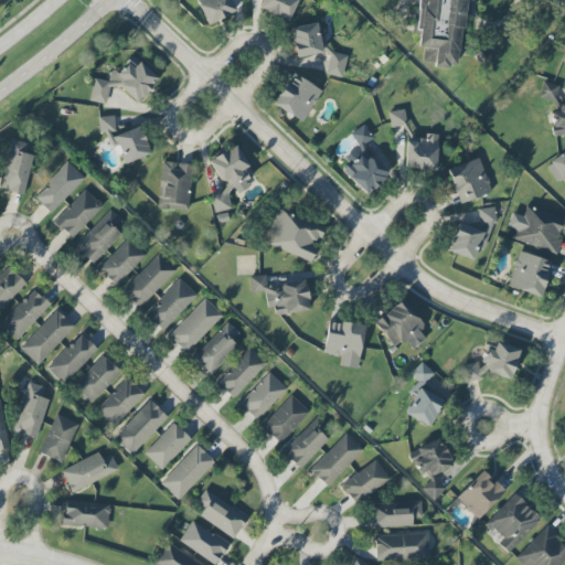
[(195,0),(208,25),(236,12),(230,0),(195,0)]
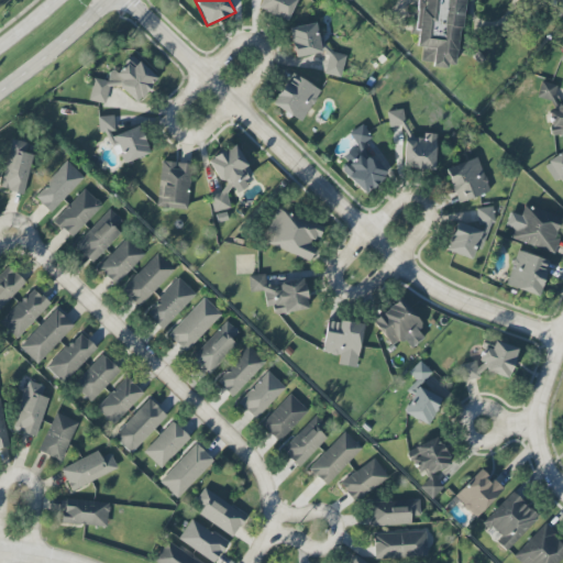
[(264,0),(260,10),(288,22),(296,0),(264,0)]
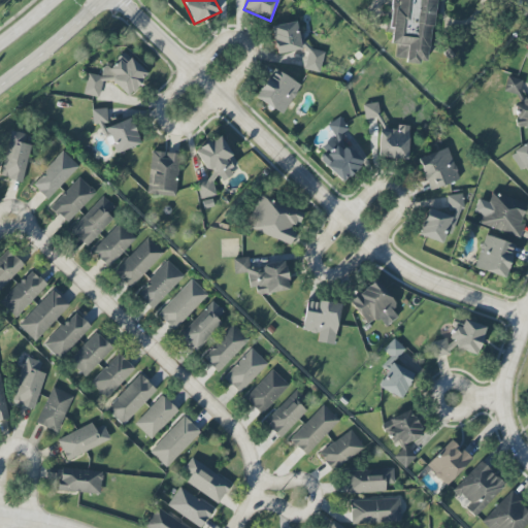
[(427,64),(434,0),(396,0),(391,44),(396,44),(394,60),(427,64)]
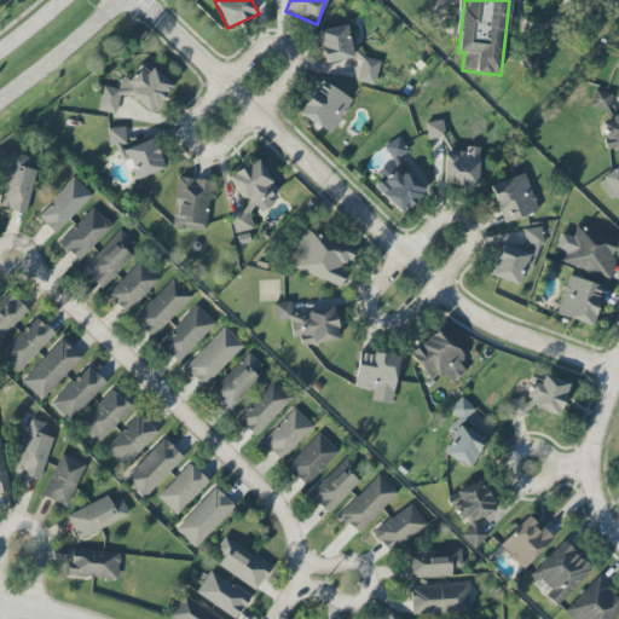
[(381,58),(352,52),(347,25),(318,30),(324,64),(346,59),(359,63),(359,67),(357,81),(375,85),(381,58)]
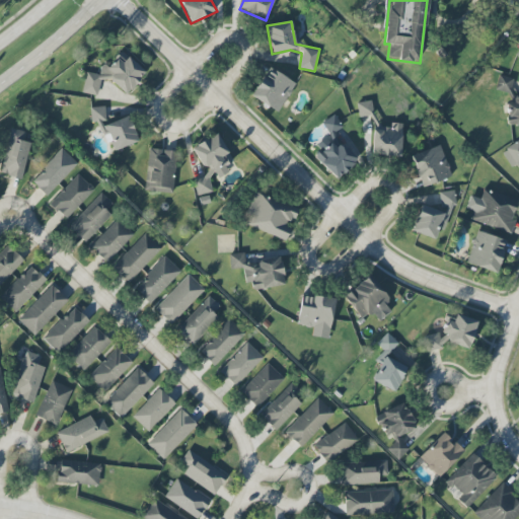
[(82,93),(97,96),(100,79),(110,81),(127,95),(141,78),(143,71),(122,52),(107,67),(101,65),(99,75),(86,72),(82,93)]
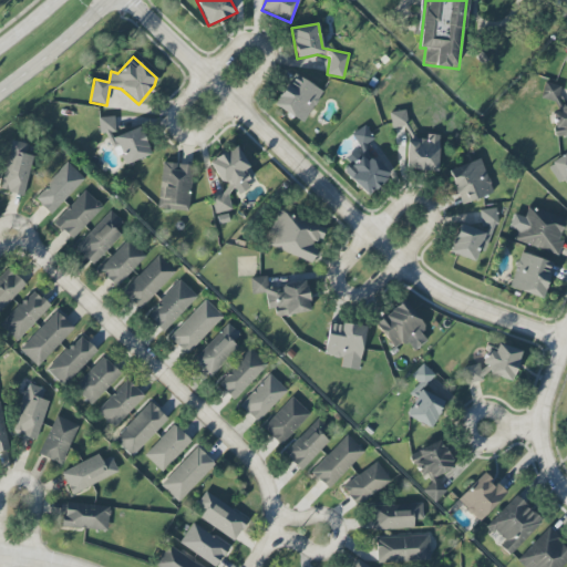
[(322,89),(291,74),(276,109),(307,122),(322,89)]
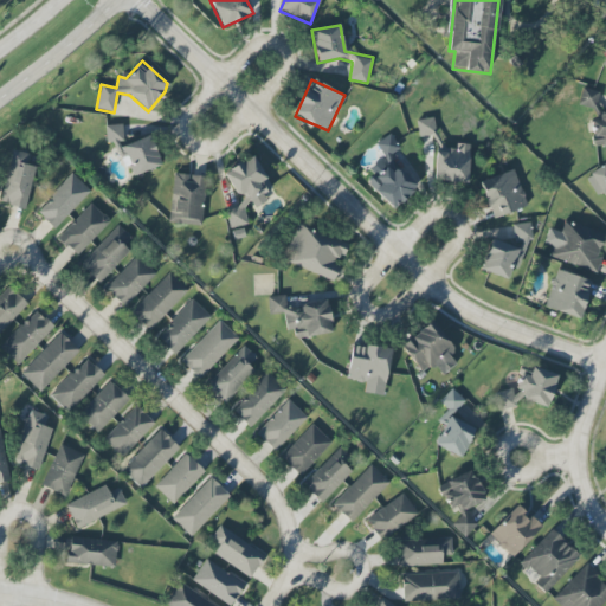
[(600,94),(584,88),(578,104),(595,109),(600,94)]
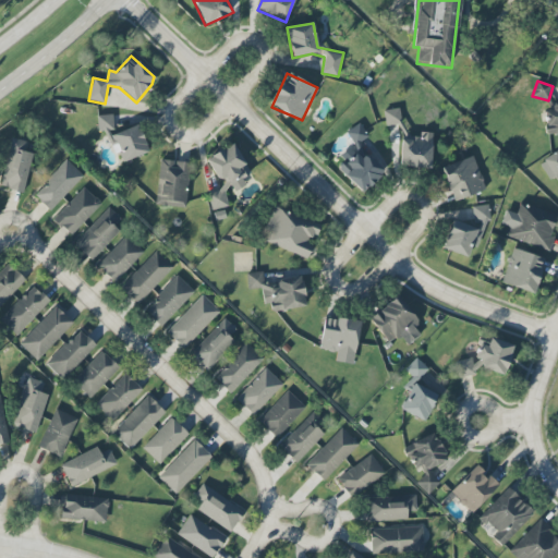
[(557,101),(550,104),(552,109),(543,111),(548,136),(557,133),(557,101)]
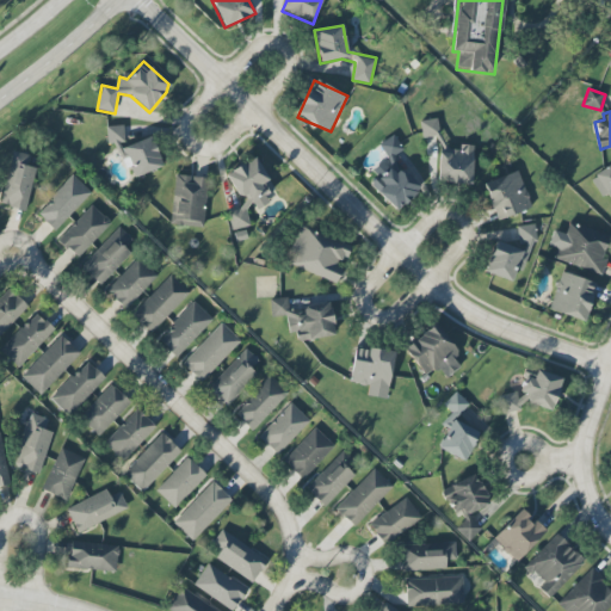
[(439,134),(437,119),(420,122),(421,136),(439,134)]
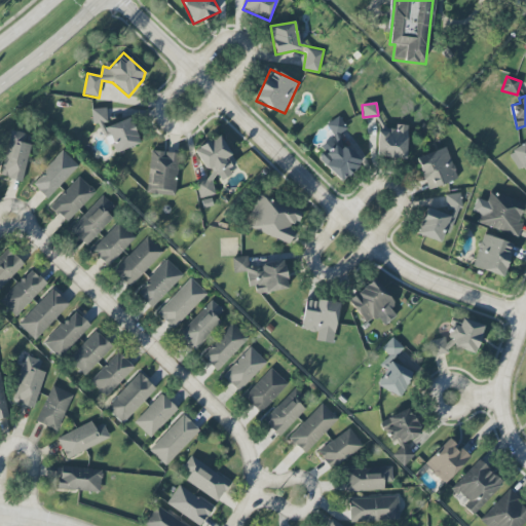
[(139,145),(139,141),(129,117),(117,122),(107,122),(106,109),(91,109),(92,124),(98,124),(104,139),(109,139),(109,145),(113,145),(116,153),(139,145)]
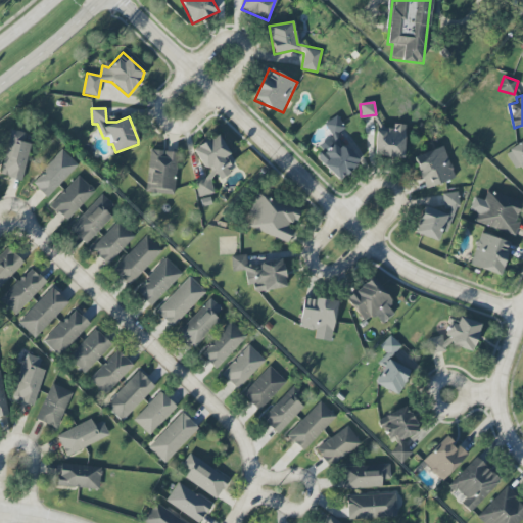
[(325,122),(330,135),(343,130),(338,116),(325,122)]
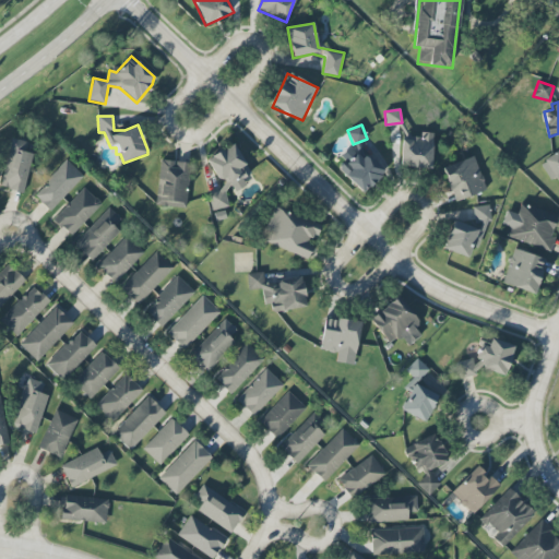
[(401,167),(431,168),(432,133),(420,133),(420,138),(402,137),(401,167)]
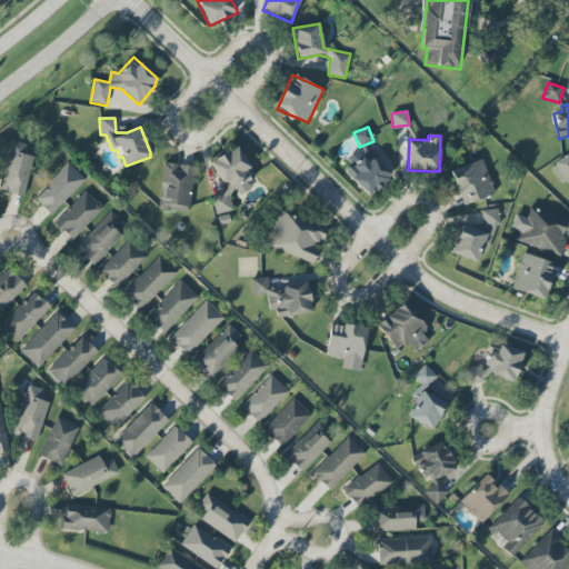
[(25,197),(33,157),(26,155),(28,146),(12,141),(0,191),(25,197)]
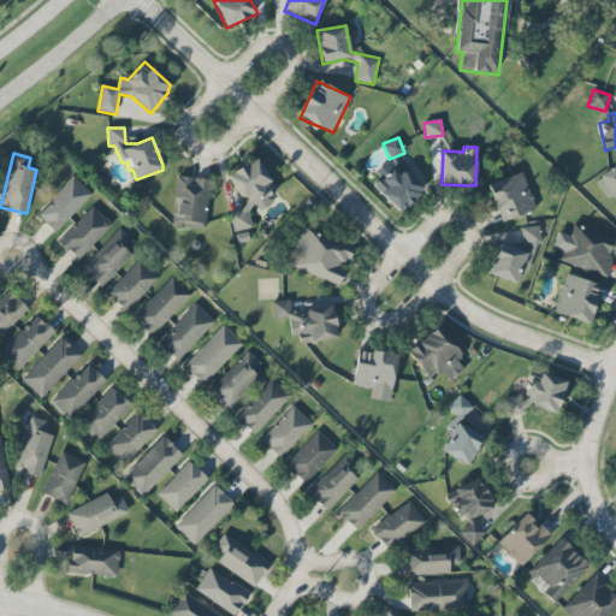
[(267,197),(277,191),(258,159),(227,176),(241,199),(248,195),(259,213),(272,205),(267,197)]
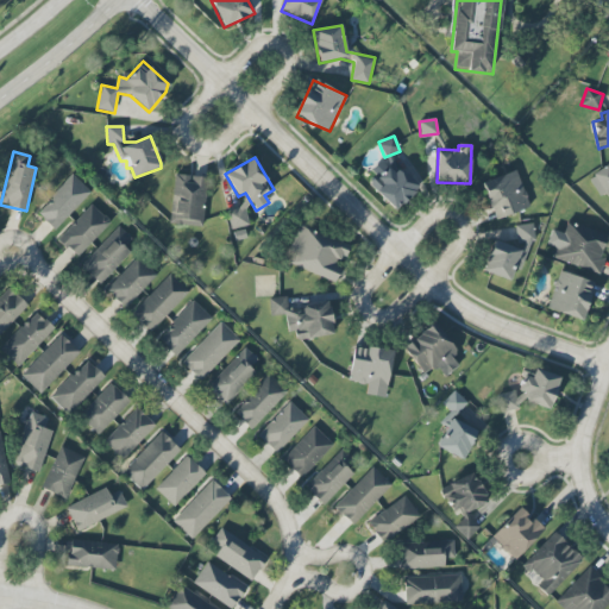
[(368,184),(396,212),(419,188),(400,169),(395,174),(381,161),(371,170),(377,175),(368,184)]
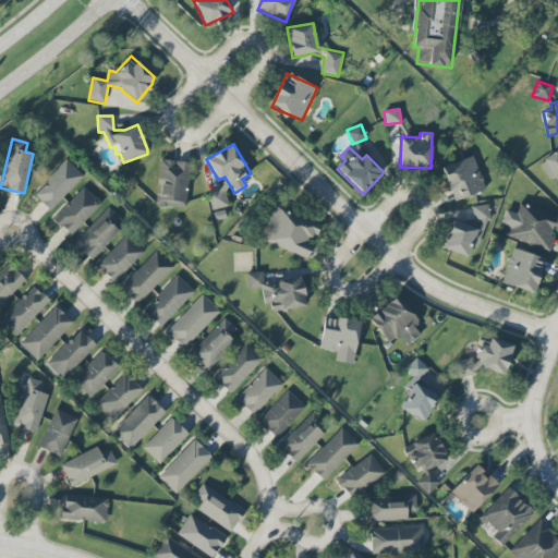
[(557,150),(541,164),(557,185),(557,184),(557,150)]
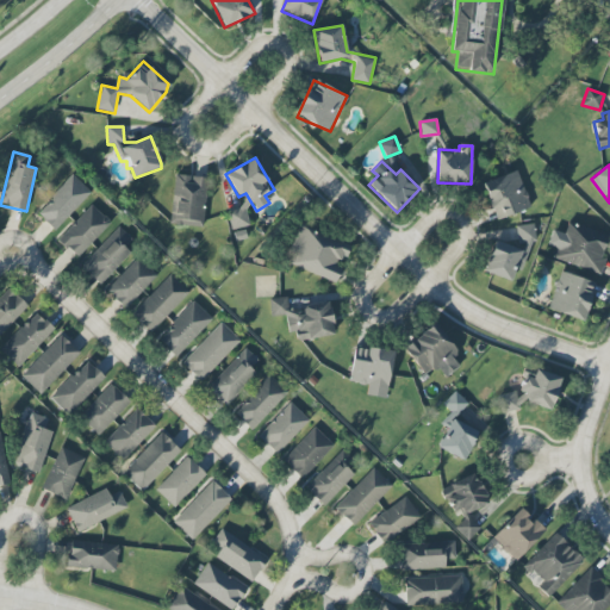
[(483,184),(496,221),(530,207),(517,170),(483,184)]
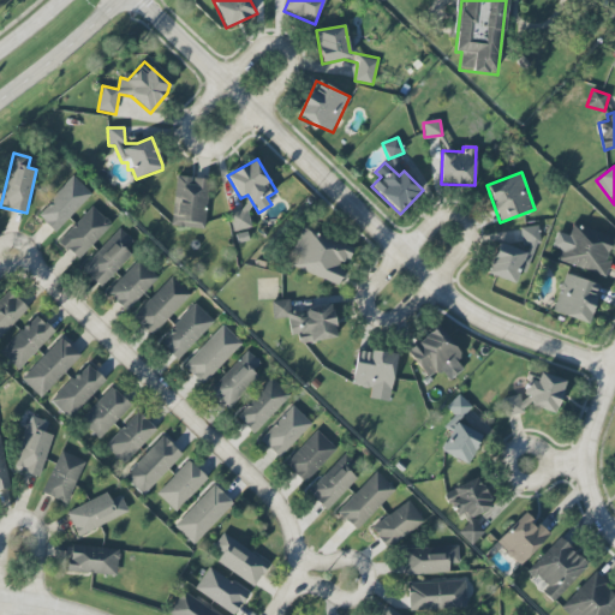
[(91,195),(72,175),(36,215),(55,233),(91,195)]
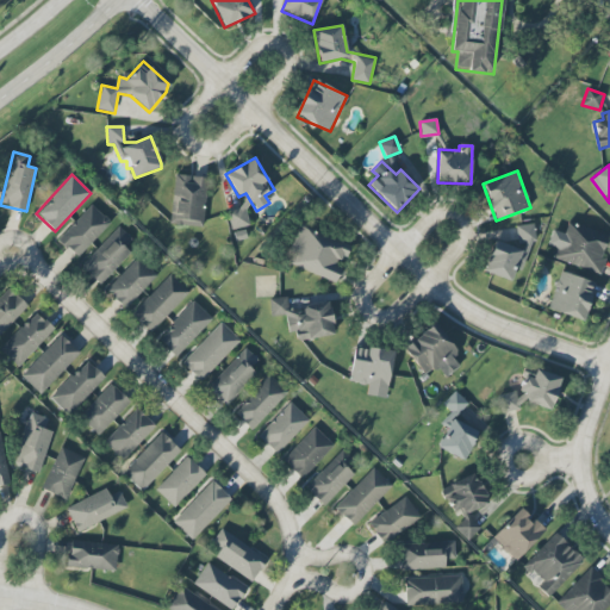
[(205,228),(206,178),(173,176),(172,226),(205,228)]
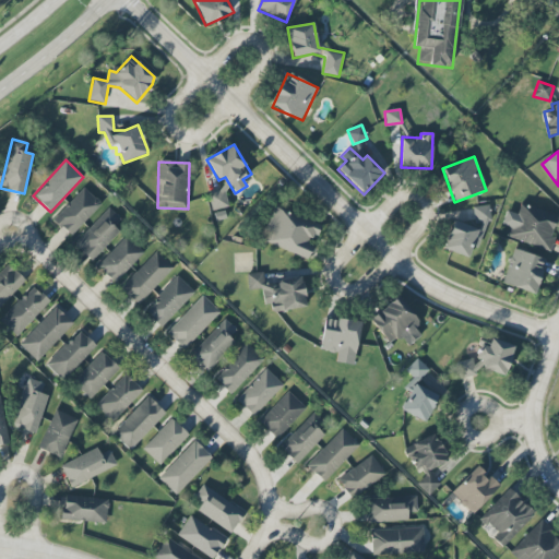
[(52,218),(69,237),(102,205),(85,188),(52,218)]
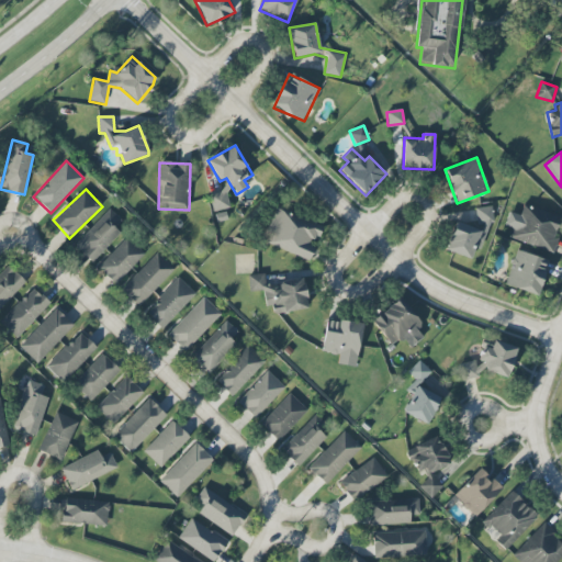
[(213,212),(229,209),(225,192),(210,195),(213,212)]
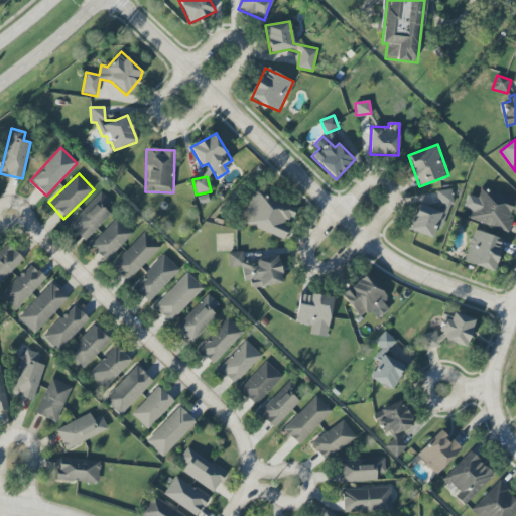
[(467,219),(508,232),(512,220),(508,219),(514,199),(481,187),(478,198),(467,195),(463,208),(470,210),(467,219)]
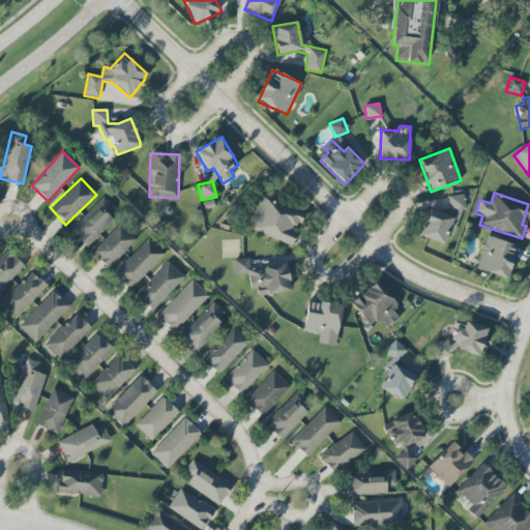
[(464,210),(462,195),(448,197),(450,212),(464,210)]
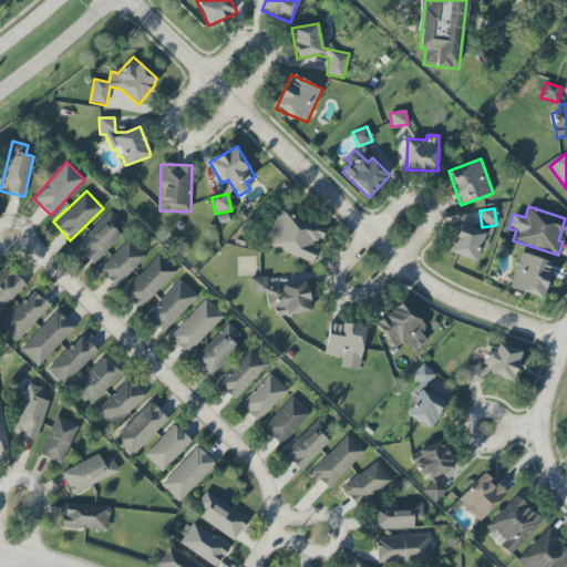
[(127,228),(111,210),(74,246),(91,264),(127,228)]
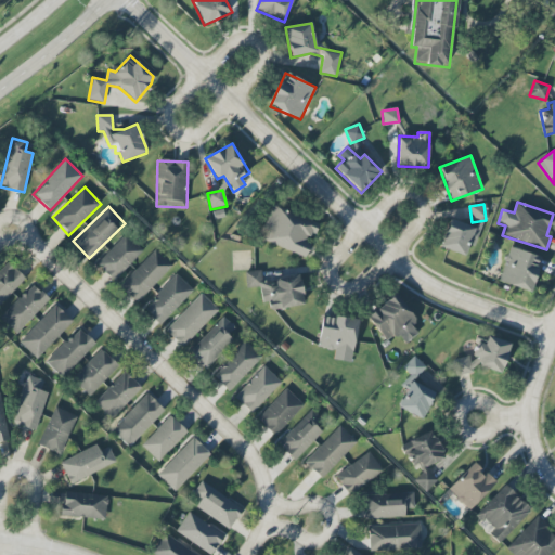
[(306,257),(312,241),(319,223),(272,206),(259,240),(306,257)]
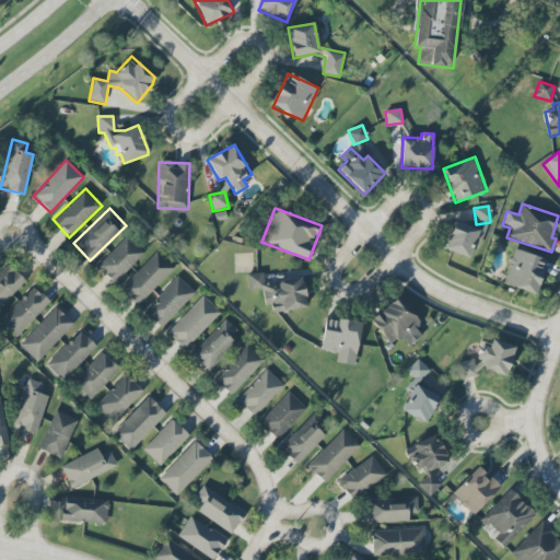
[(443,249),(469,258),(479,230),(453,221),(443,249)]
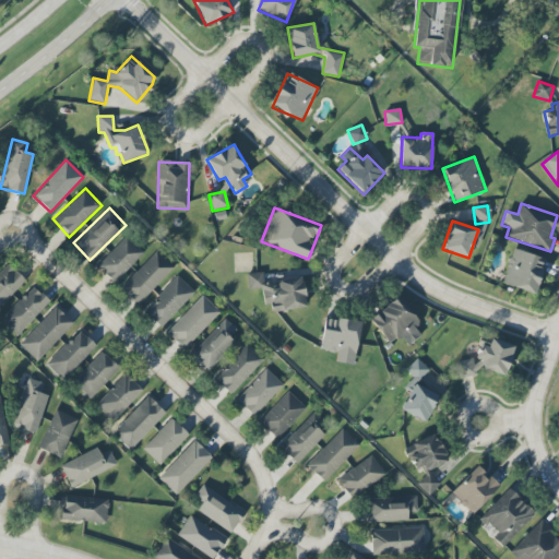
[(144,254),(127,236),(96,265),(114,283),(144,254)]
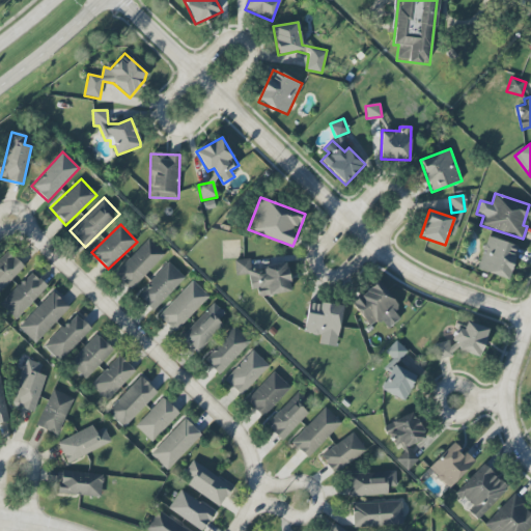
[(518,246),(486,236),(477,270),(508,279),(518,246)]
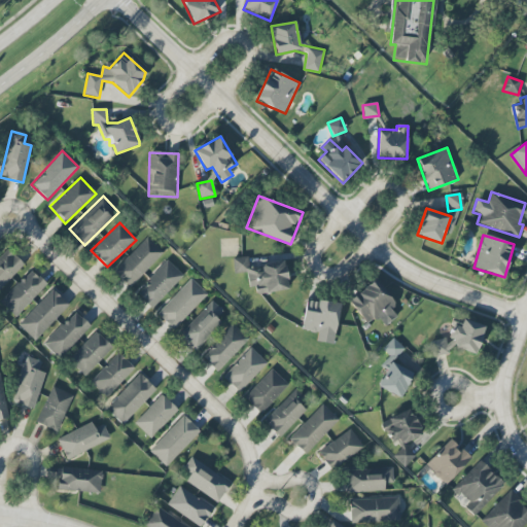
[(130,288),(164,252),(147,237),(113,273),(130,288)]
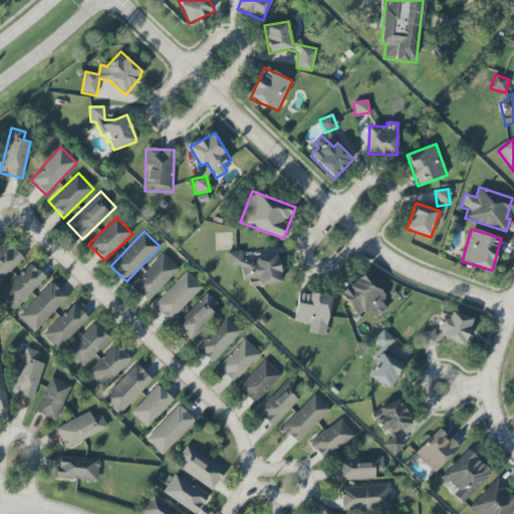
[(0,282),(23,257),(9,244),(0,254),(0,282)]
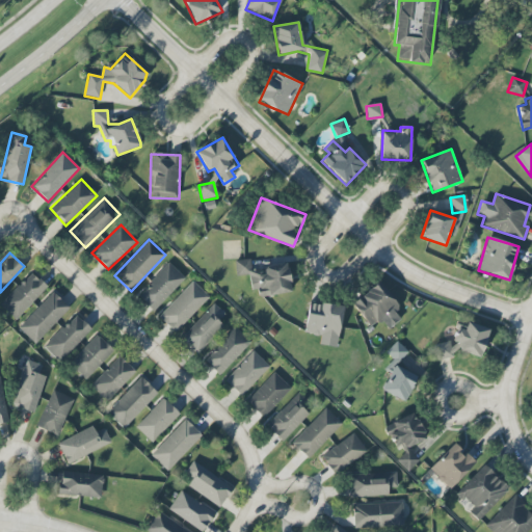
[(234,261),(236,276),(251,275),(255,298),(291,293),(288,264),(251,268),(250,259),(234,261)]
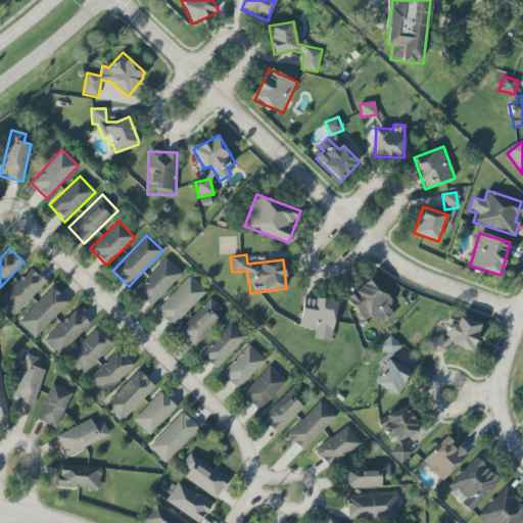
[(182,274),(165,258),(134,290),(150,306),(182,274)]
